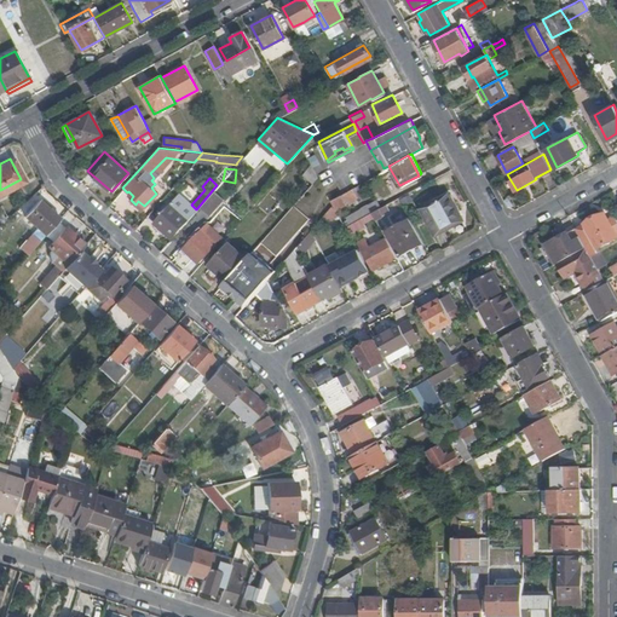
[(355,196),(351,188),(329,199),(332,203),(334,208),(355,196)]
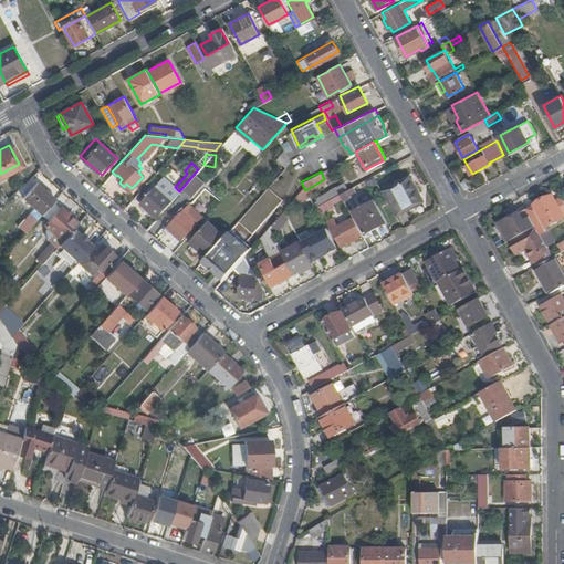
[(409,186),(405,177),(385,188),(398,212),(420,200),(413,185),(409,186)]
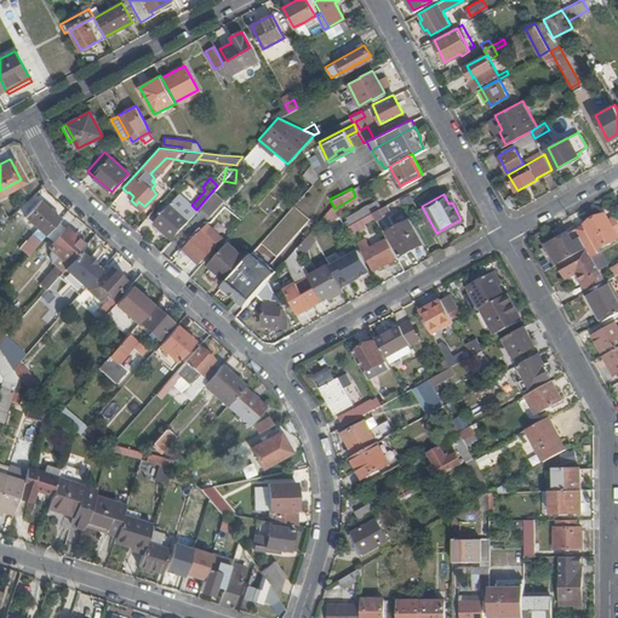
[(44,233),(56,219),(58,217),(38,199),(23,215),(43,234),(44,233)]
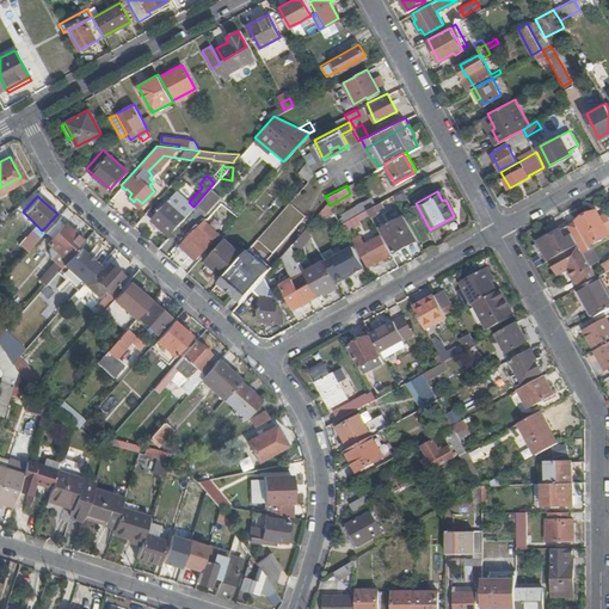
[(151,219),(168,234),(186,214),(168,198),(151,219)]
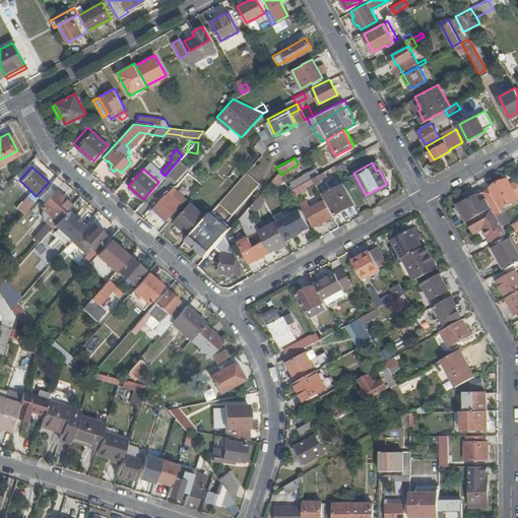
[(258,182),(245,170),(220,198),(217,202),(231,213),(258,182)]
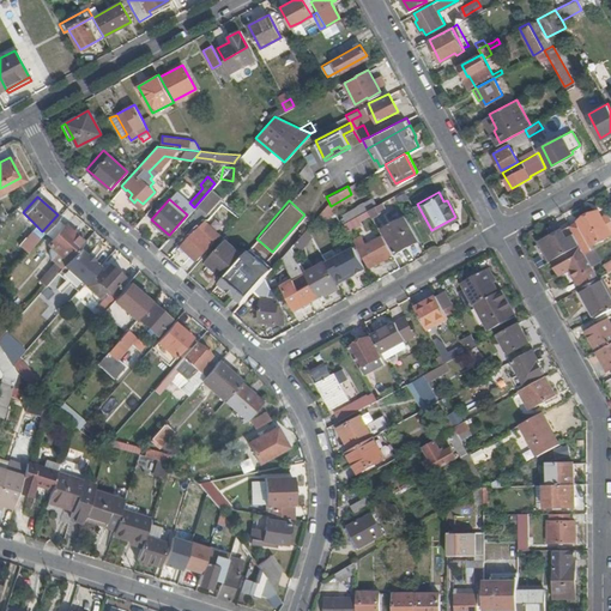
[(325,203),(319,215),(327,218),(333,207),(325,203)]
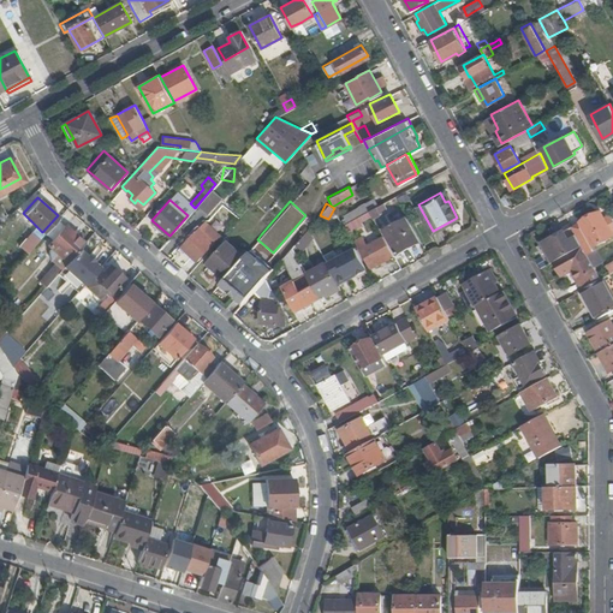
[(346,221),(362,213),(357,204),(341,214),(346,221)]
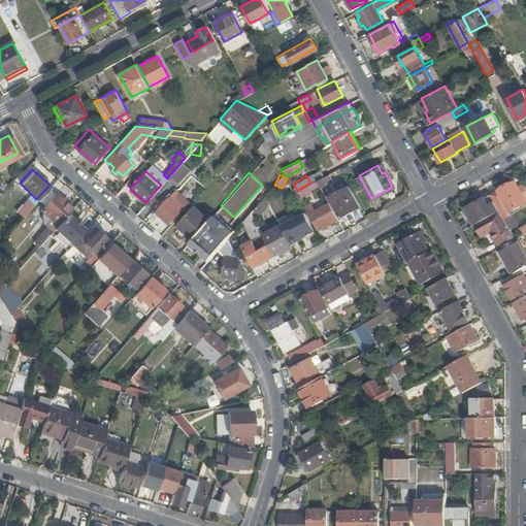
[(514,182),(489,194),(499,214),(501,216),(525,202),(514,182)]
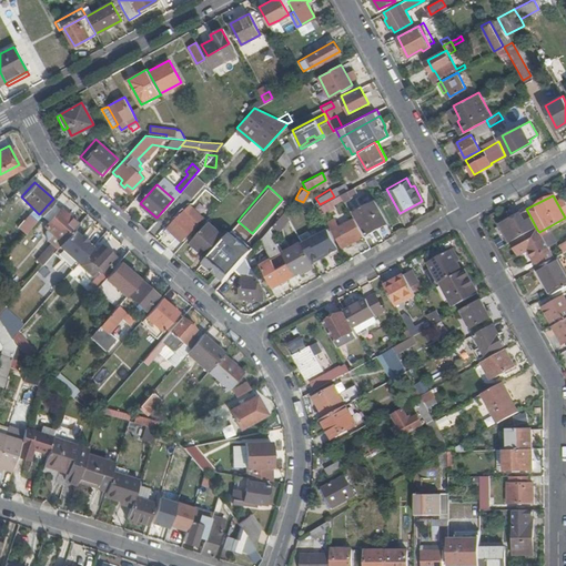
[(386,221),(375,200),(353,212),(365,233),(386,221)]
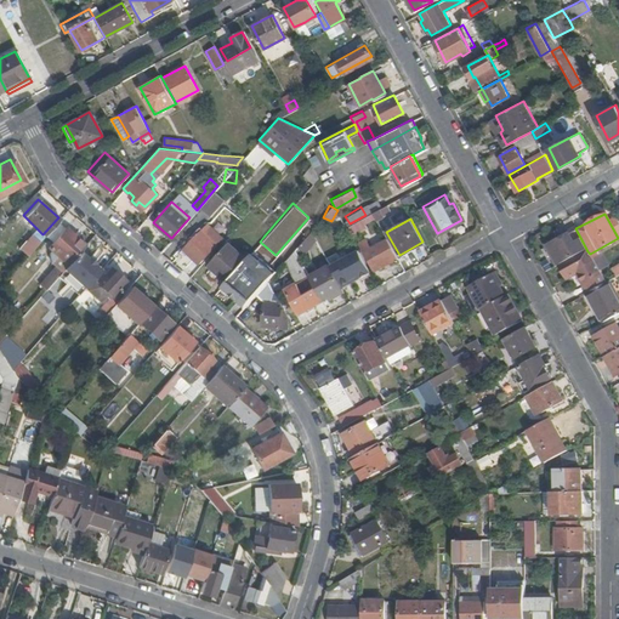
[(80,246),(83,244),(56,220),(44,233),(51,239),(45,246),(64,263),(78,250),(79,248),(80,246)]
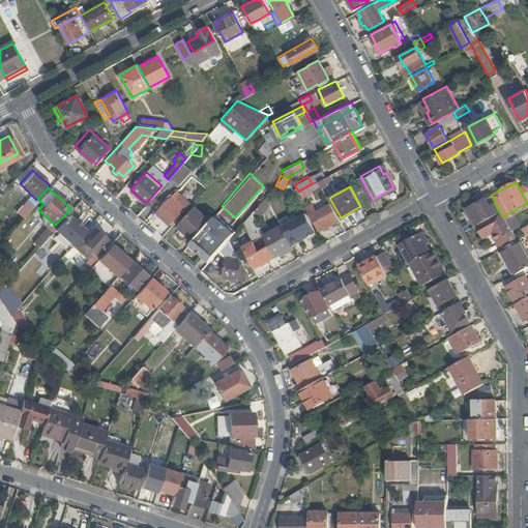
[(491,195),(490,192),(462,207),(471,226),(474,225),(465,208),(491,195)]
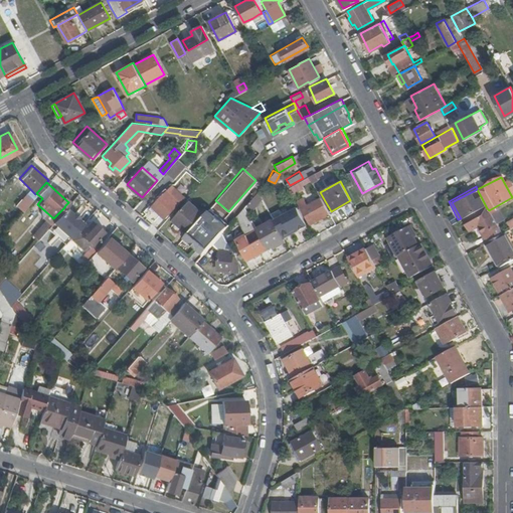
[(166,189),(151,205),(164,217),(179,201),(166,189)]
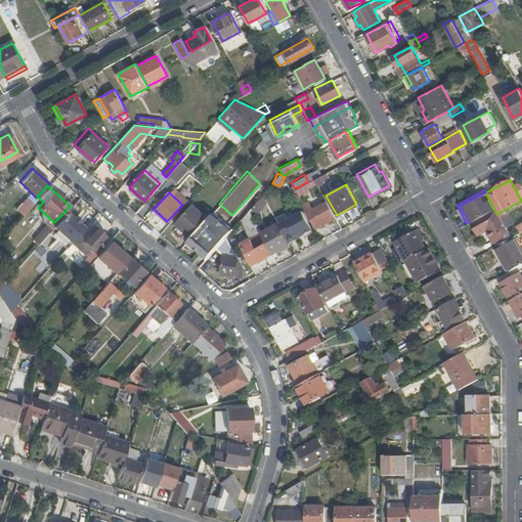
[(460,206),(469,222),(475,233),(485,227),(490,237),(489,237),(494,246),(510,237),(508,233),(497,214),(495,212),(485,192),(460,206)]
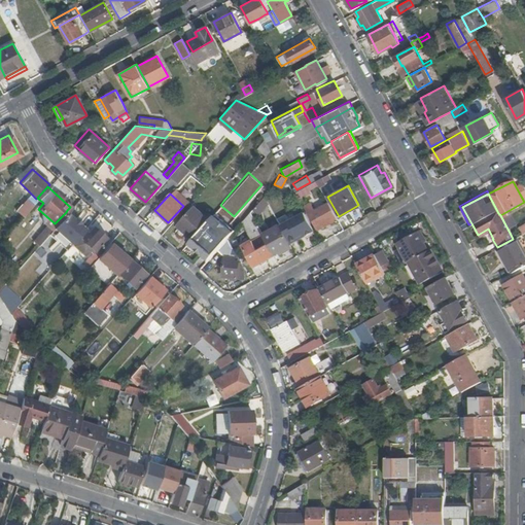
[(259,210),(267,202),(263,195),(253,205),(257,208),(259,210)]
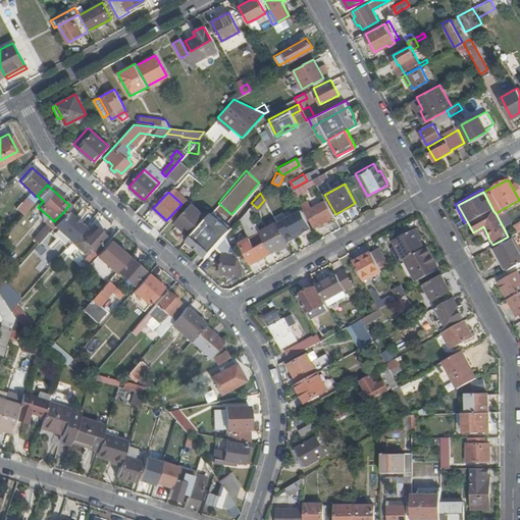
[(24,195),(13,206),(21,213),(33,202),(24,195)]
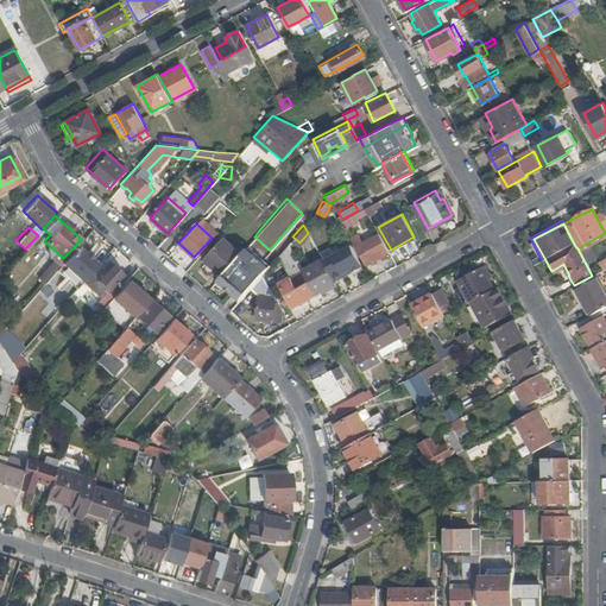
[(387,251),(376,229),(354,241),(366,263),(387,251)]
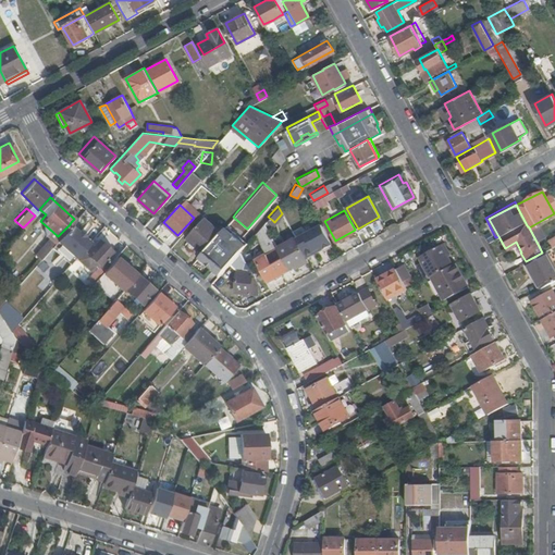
[(185,236),(201,251),(218,233),(220,231),(204,217),(185,236)]
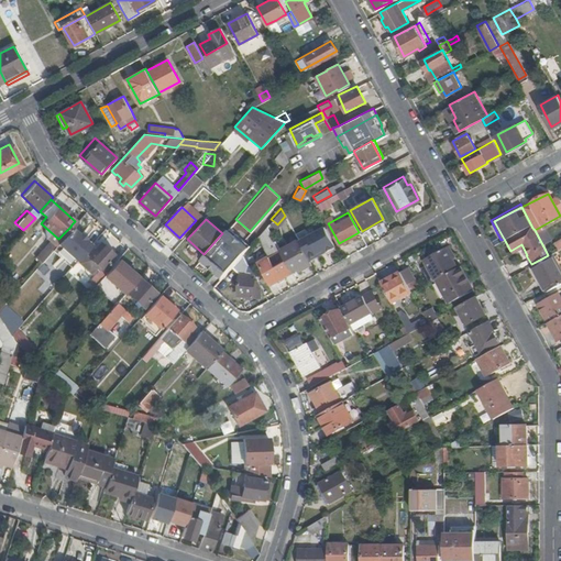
[(72,224),(70,227),(89,244),(90,242),(72,224)]
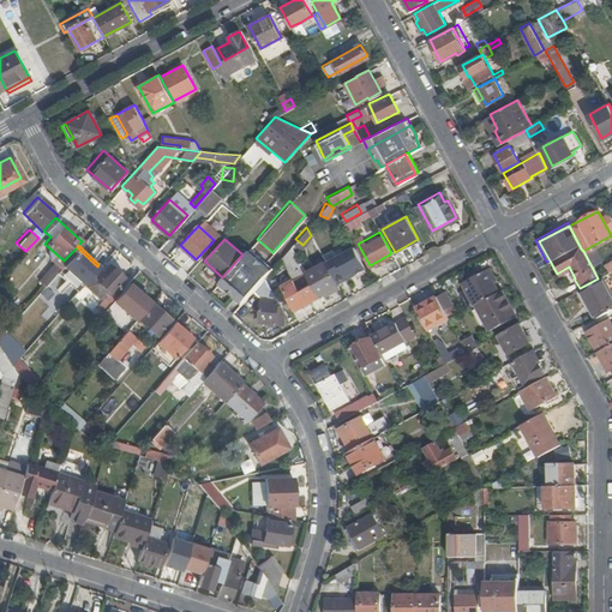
[(353,246),(325,262),(337,282),(346,277),(345,275),(352,271),(353,274),(365,268),(353,246)]
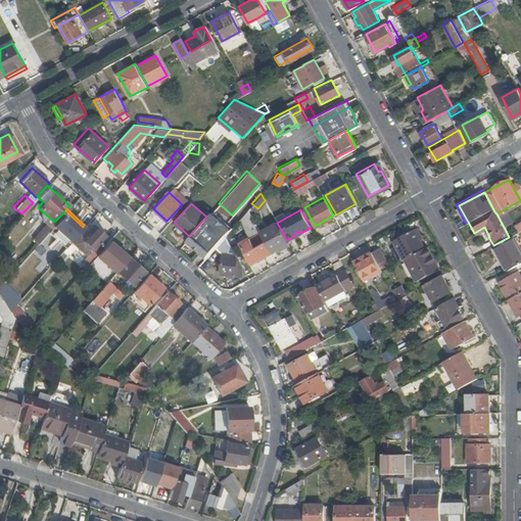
[(54,222),(52,225),(69,241),(83,227),(65,210),(54,222)]
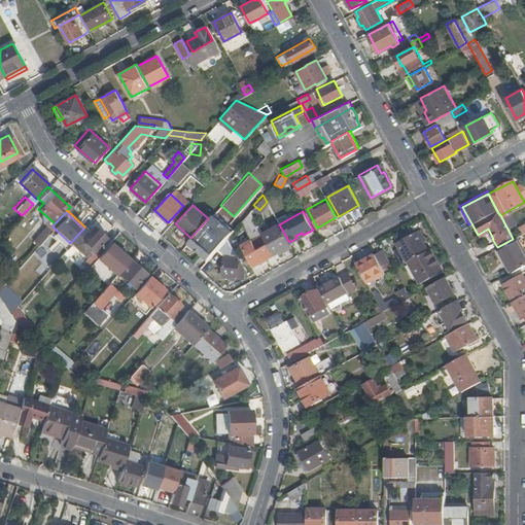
[(191,248),(199,255),(204,250),(226,224),(219,217),(217,218),(212,213),(208,218),(206,220),(190,238),(187,242),(193,246),(191,248)]
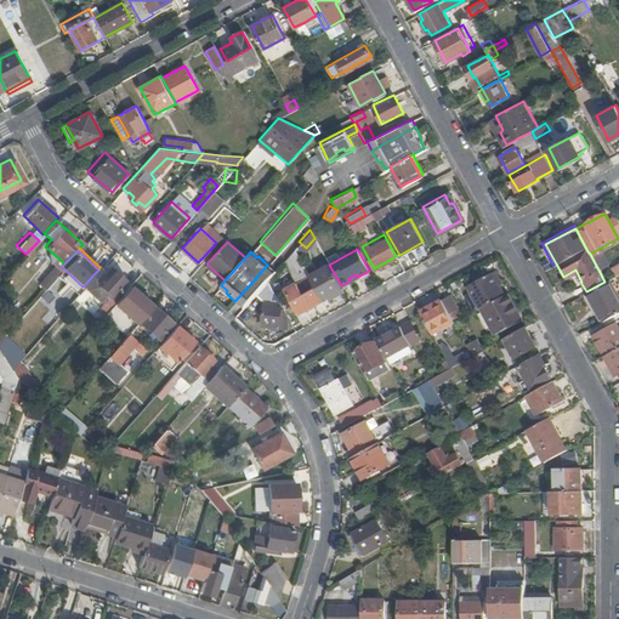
[(294,251),(283,256),(291,273),(301,268),(294,251)]
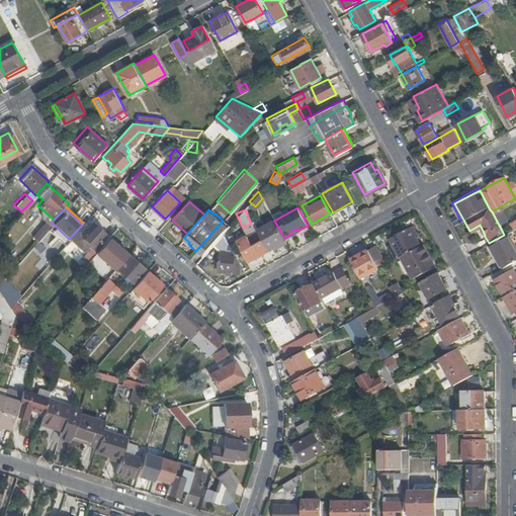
[(263,240),(268,248),(269,248),(270,250),(276,247),(285,242),(272,220),(256,229),(263,240)]
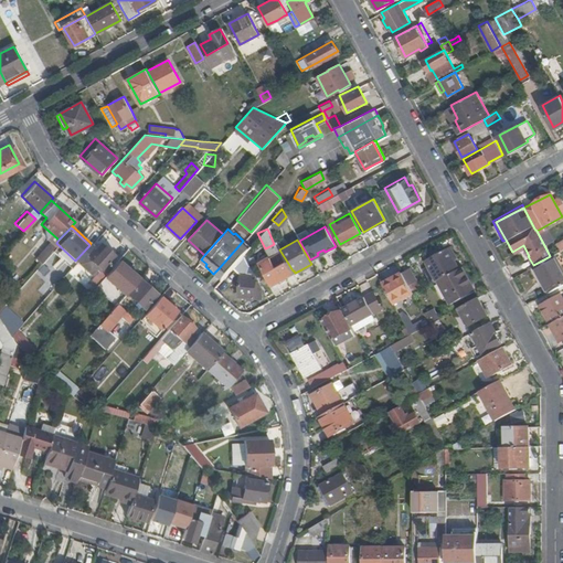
[(32,258),(39,263),(42,258),(53,246),(48,241),(32,258)]
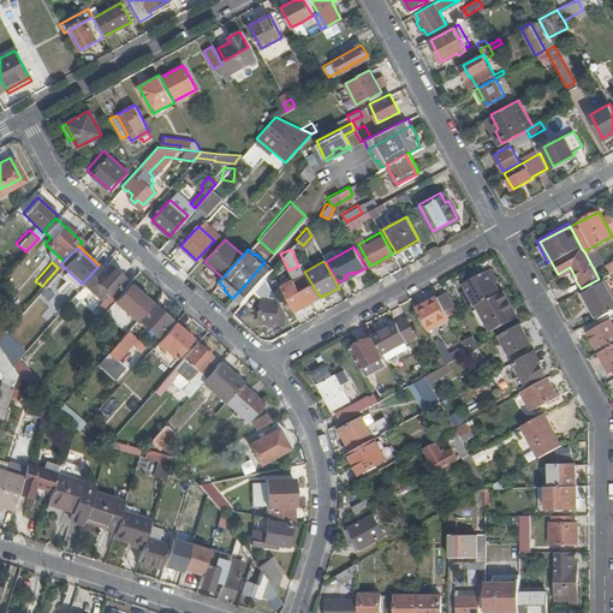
[(239,304),(263,277),(267,272),(272,268),(265,262),(238,292),(232,298),(239,304)]
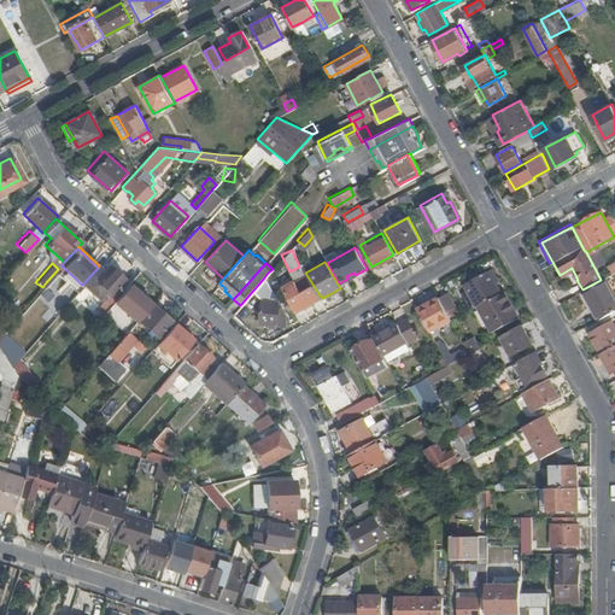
[(111,302),(118,292),(113,288),(123,279),(107,265),(105,268),(98,276),(97,274),(85,287),(97,298),(103,292),(106,296),(95,308),(101,312),(111,302)]
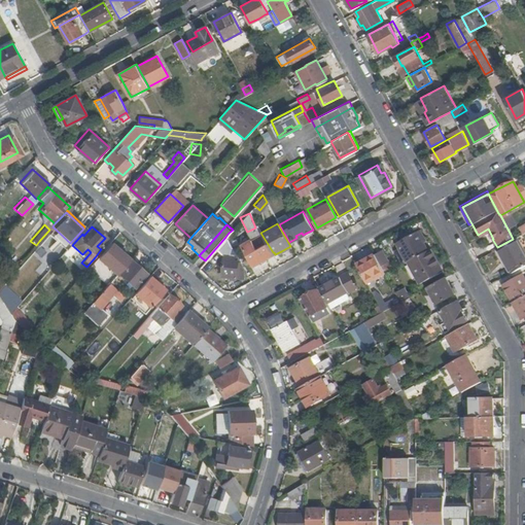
[(83,236),(90,229),(88,228),(81,234),(82,234),(83,236)]
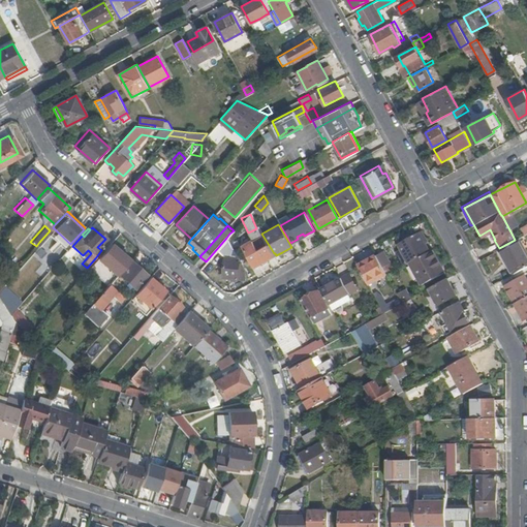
[(419,255),(427,250),(423,243),(421,239),(423,237),(420,230),(395,244),(405,262),(407,261),(419,255)]
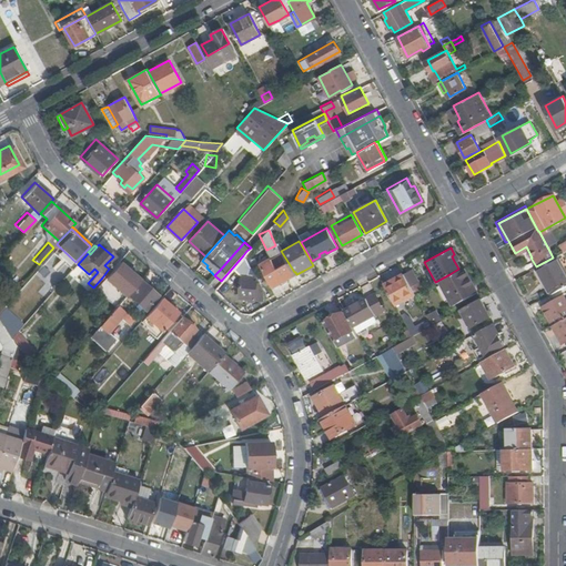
[(272,285),(294,272),(289,263),(281,251),(259,263),(272,285)]
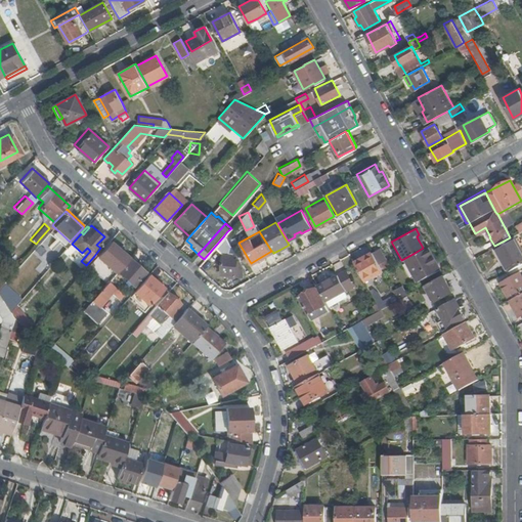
[(494,246),(492,247),(506,271),(518,264),(521,262),(521,258),(510,237),(494,246)]
